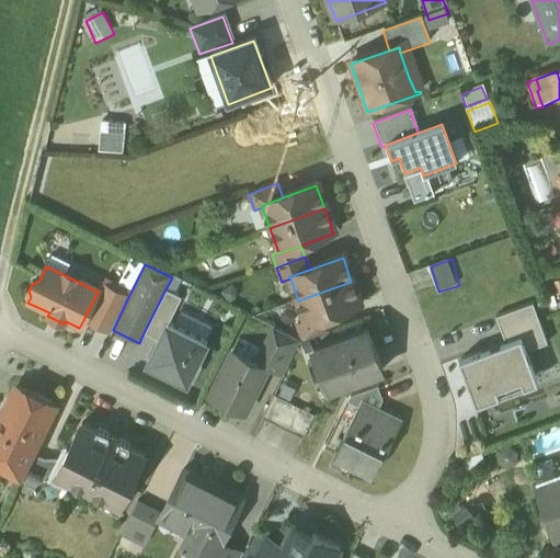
[(351,282),(298,300),(306,323),(307,326),(327,319),(361,307),(351,282)]
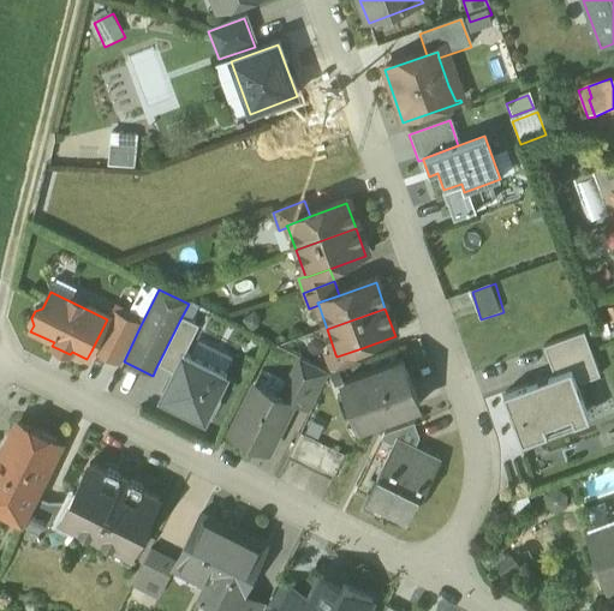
[(139,328),(107,312),(105,318),(107,319),(91,351),(121,366),(124,361),(139,328)]
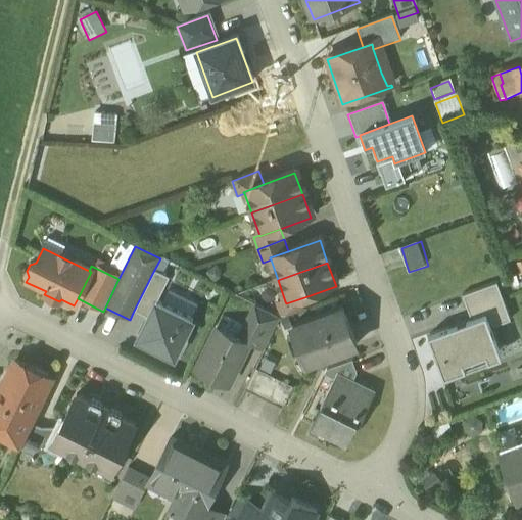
[(153,272),(133,313),(147,319),(155,303),(156,303),(169,279),(153,272)]
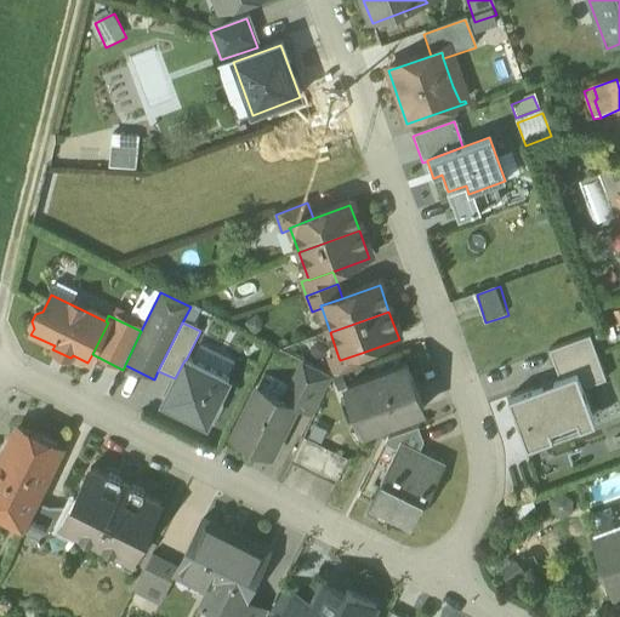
[(589,337),(547,352),(558,381),(576,375),(582,390),(606,382),(589,337)]
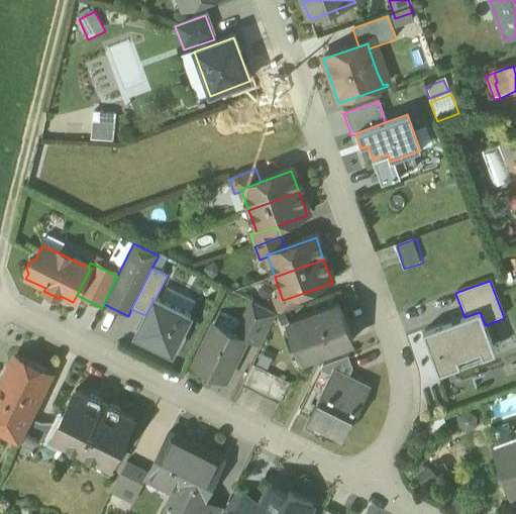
[(301,294),(283,300),(282,298),(275,301),(280,313),(305,304),(301,294)]
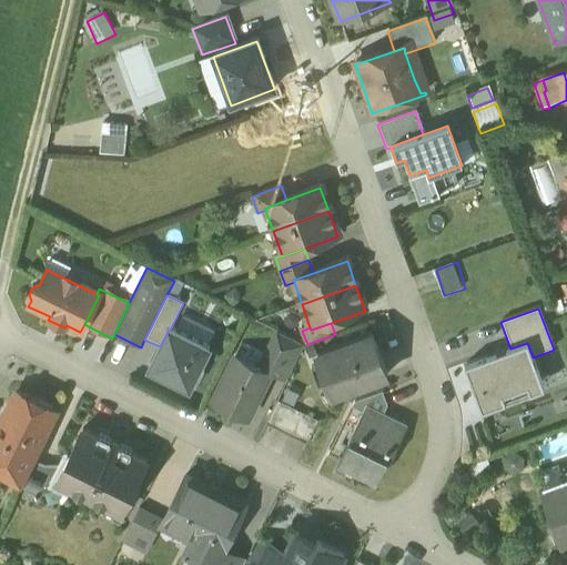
[(170,330),(169,330),(160,346),(149,370),(189,390),(209,350),(170,330)]
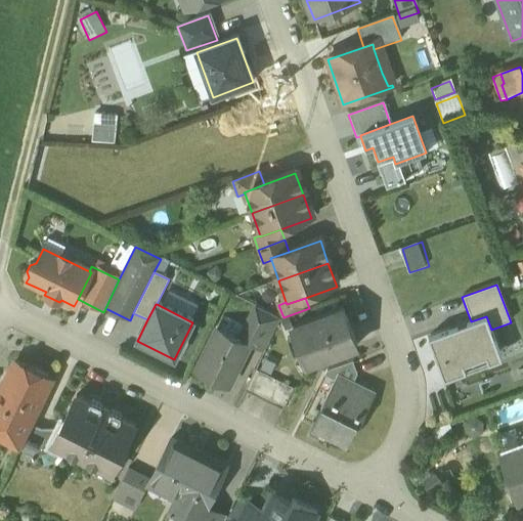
[(279,318),(256,307),(238,342),(249,347),(253,341),(265,347),(279,318)]
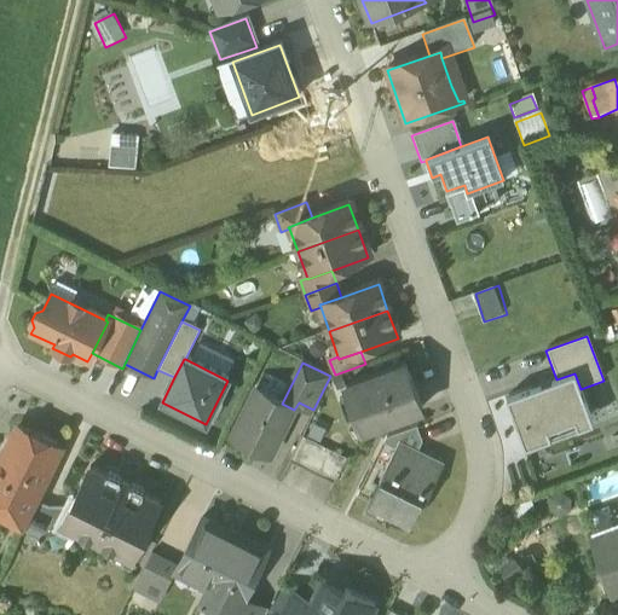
[(404,365),(346,387),(363,433),(421,412),(404,365)]
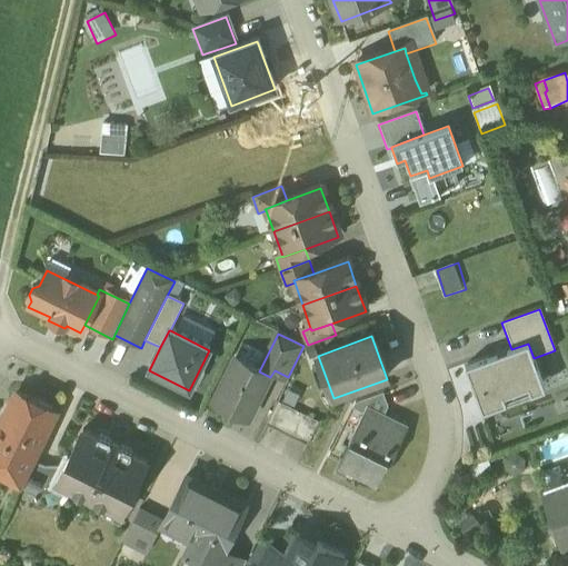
[(511,349),(466,367),(482,413),(545,390),(534,358),(528,344),(511,349)]
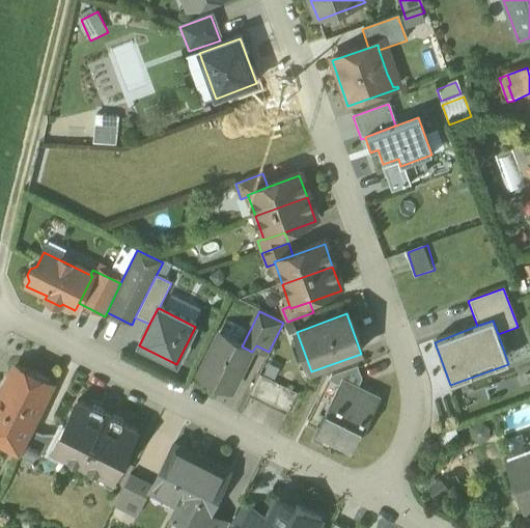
[(242,346),(221,336),(199,377),(219,386),(221,381),(234,388),(252,352),(242,346)]
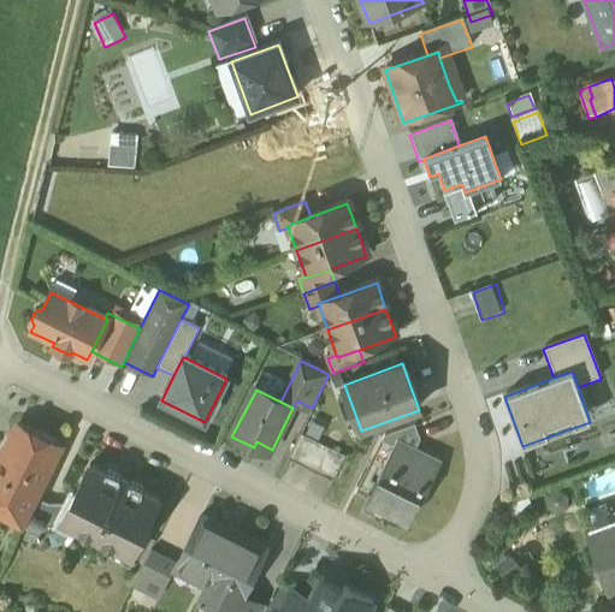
[(18,426),(3,458),(0,458),(0,501),(17,510),(28,488),(37,493),(60,447),(55,445),(54,441),(41,434),(37,435),(18,426)]
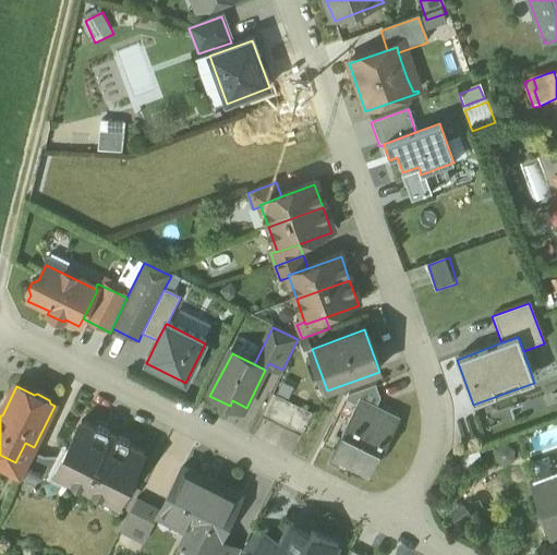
[(375,386),(348,396),(344,401),(356,407),(359,403),(375,411),(379,400),(375,386)]
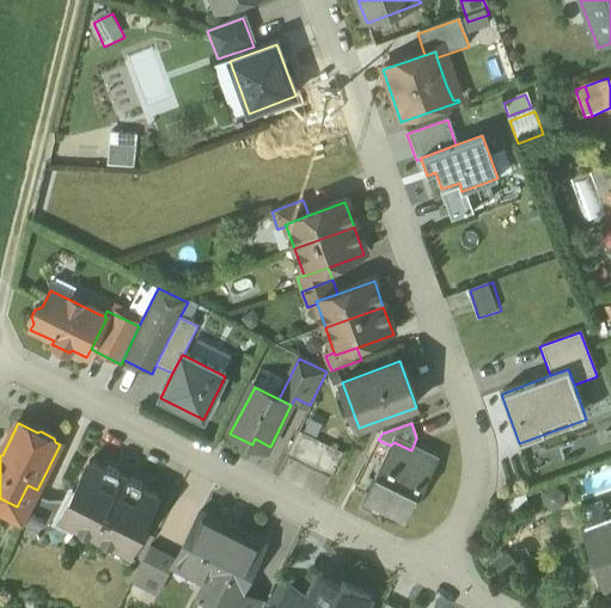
[(341,456),(298,435),(285,460),(329,481),(341,456)]
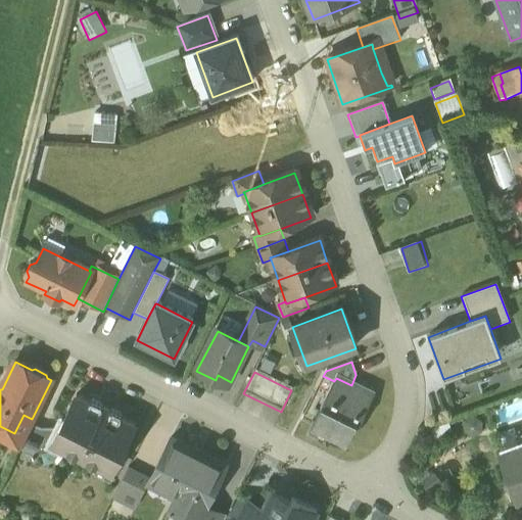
[(351,385),(336,378),(334,381),(320,412),(325,415),(318,429),(346,443),(360,416),(363,418),(374,396),(351,385)]
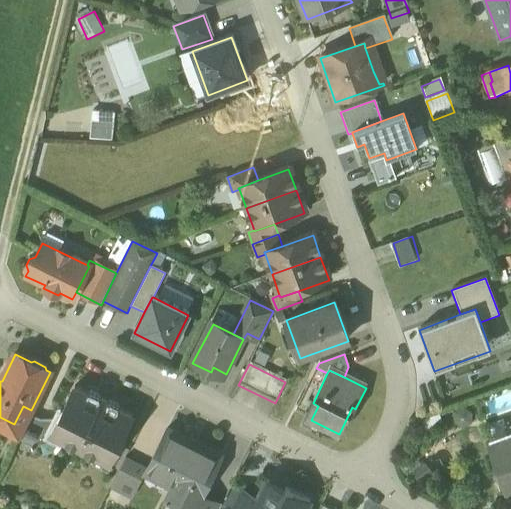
[(100,400),(99,397),(92,393),(87,394),(75,389),(51,434),(109,463),(132,417),(119,410),(118,406),(111,403),(107,403),(107,404),(100,401),(100,400)]
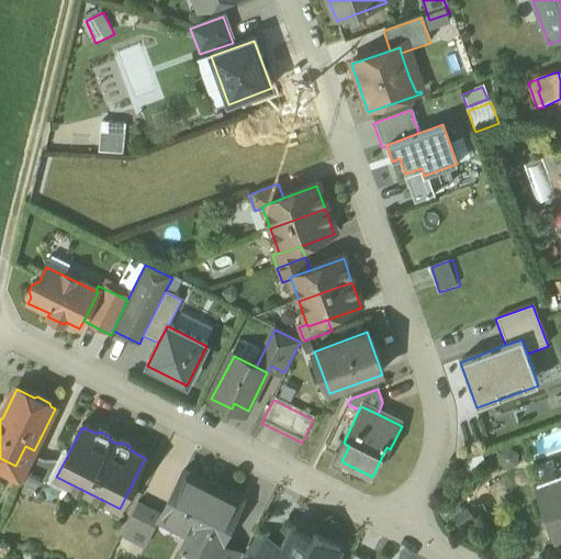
[(54,469),(31,457),(18,483),(41,494),(54,469)]
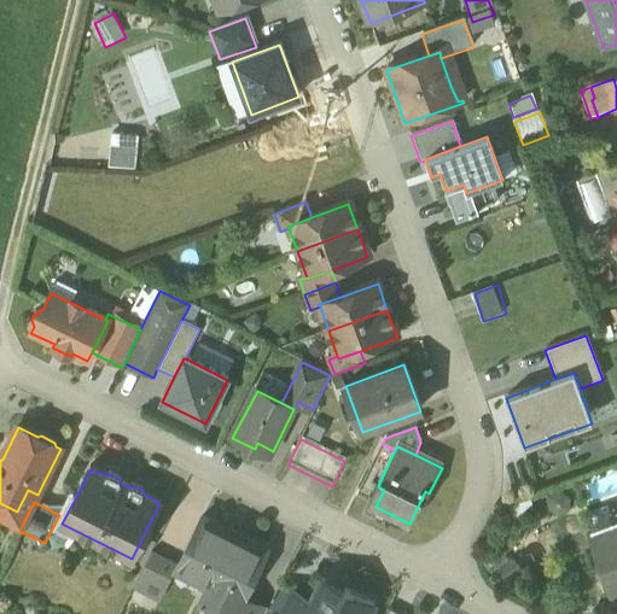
[(242,545),(202,525),(204,520),(202,519),(175,571),(178,573),(180,568),(209,583),(199,603),(203,604),(203,603),(223,613),(236,613),(243,598),(267,551),(244,541),(242,545)]
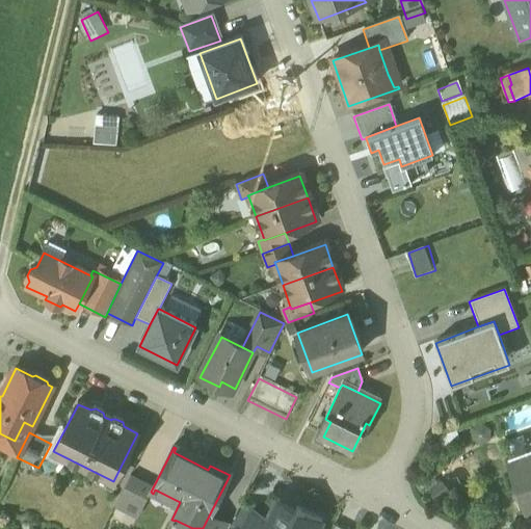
[(530,458),(510,466),(527,512),(530,510),(530,458)]
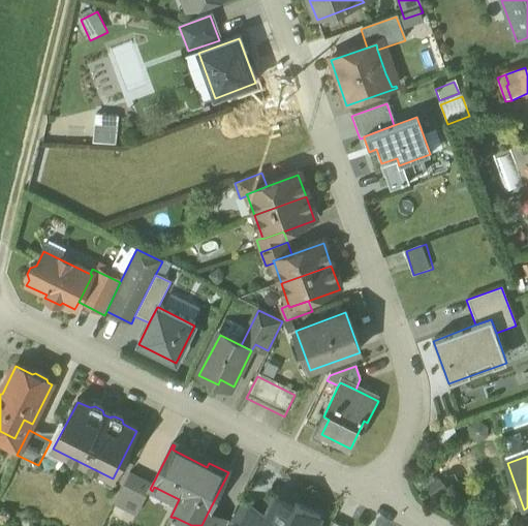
[(146,484),(128,475),(114,503),(132,513),(146,484)]
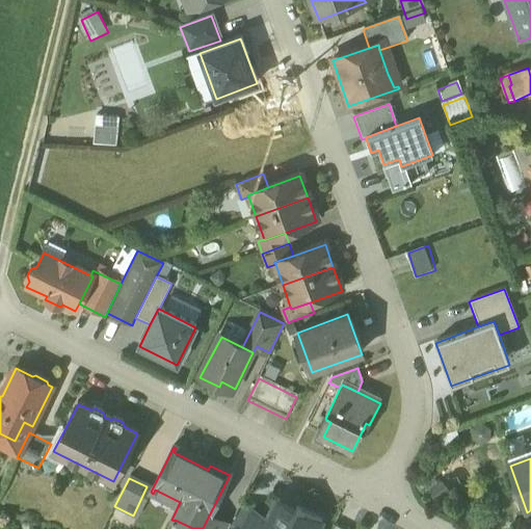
[(319,521),(279,500),(267,523),(264,528),(316,528),(319,521)]
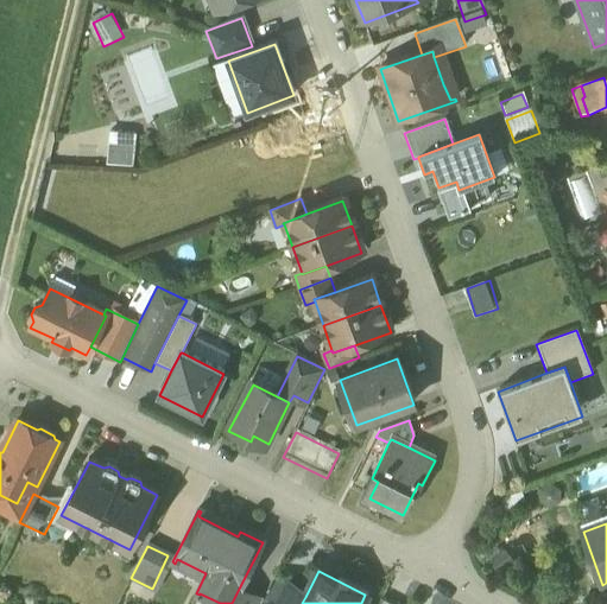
[(302,603),(305,597),(279,584),(270,603),(302,603)]
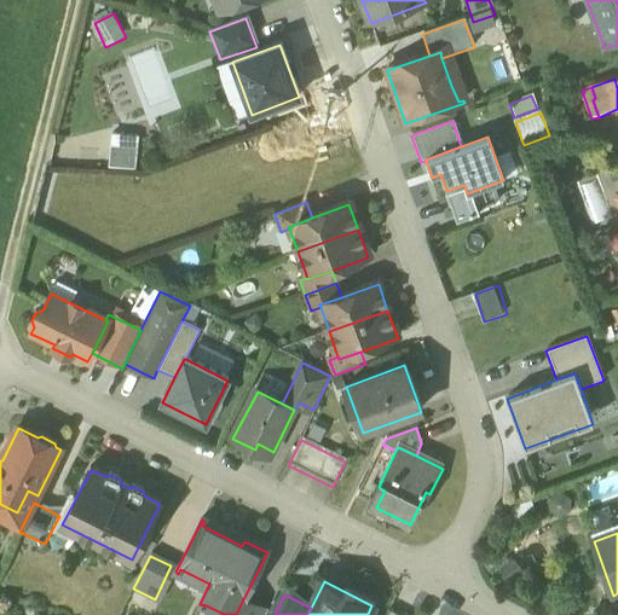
[(265,614),(266,611),(243,599),(236,614),(265,614)]
